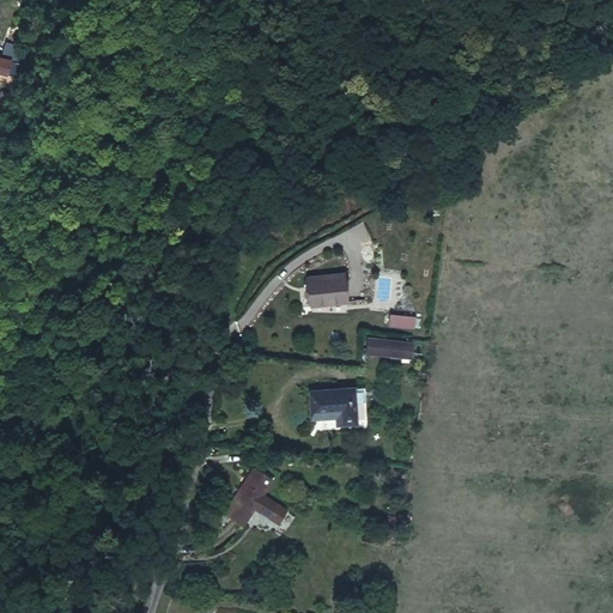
[(31,10),(35,0),(17,0),(17,1),(29,8),(31,10)]
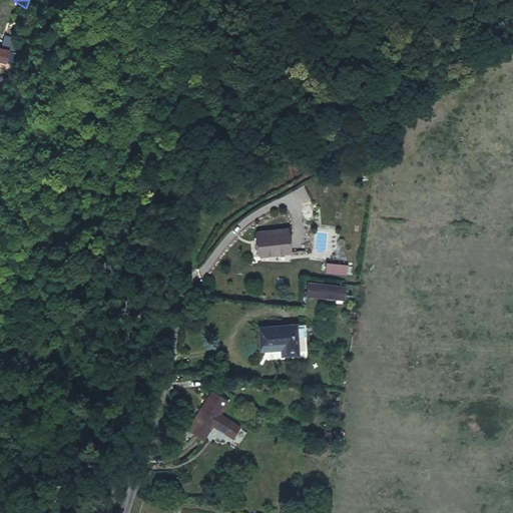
[(24,7),(14,1),(13,5),(8,5),(0,16),(0,23),(8,27),(24,7)]
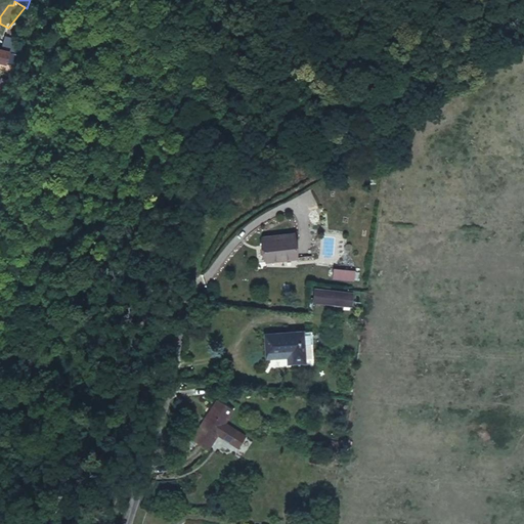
[(0,42),(0,55),(13,57),(17,45),(0,42)]
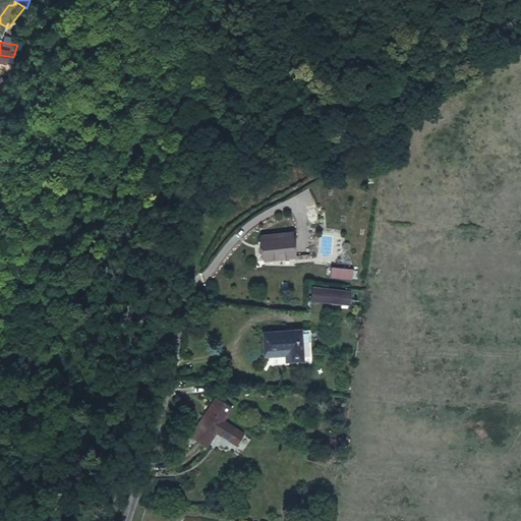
[(261,235),(264,261),(295,256),(292,231),(261,235)]
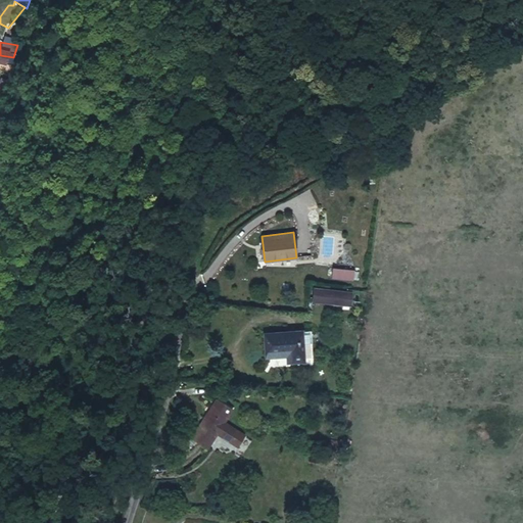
[(332,268),(332,277),(358,279),(359,271),(353,270),(353,265),(337,264),(337,269),(332,268)]
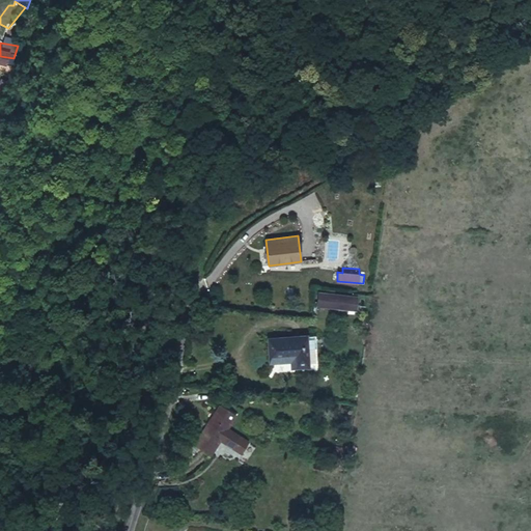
[(356,310),(357,297),(318,291),(317,306),(356,310)]
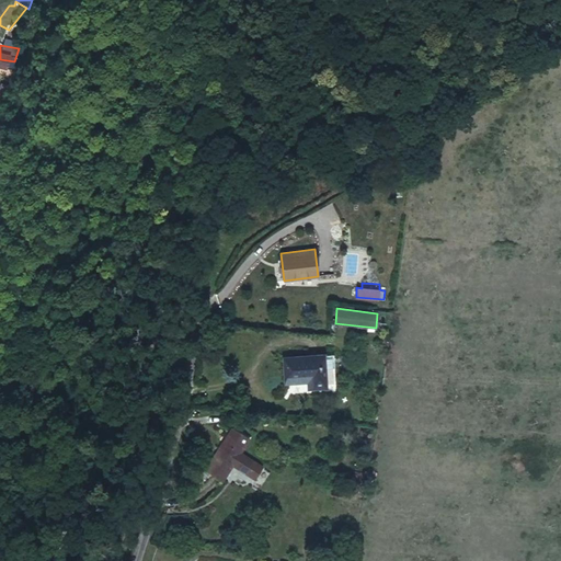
[(284,357),(285,379),(311,377),(312,388),(327,387),(325,368),(334,368),(333,354),(284,357)]
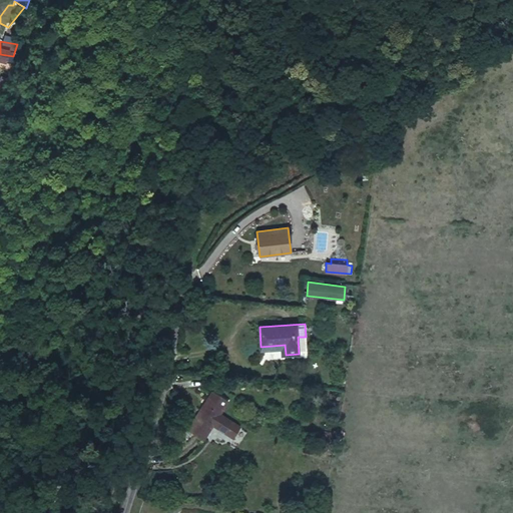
[(282,356),(286,355),(285,345),(261,347),(261,351),(281,349),(282,356)]
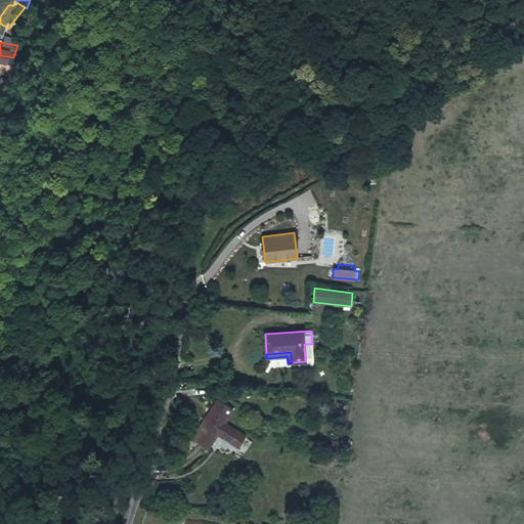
[(238,447),(246,436),(224,423),(232,408),(219,400),(210,413),(209,412),(192,439),(208,449),(217,434),(238,447)]
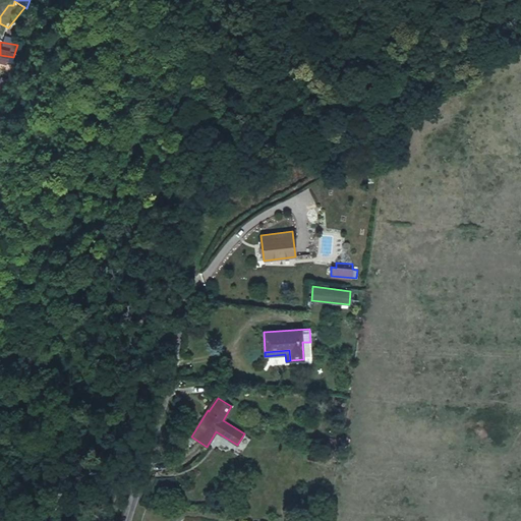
[(50,520),(56,512),(47,507),(37,520),(50,520)]
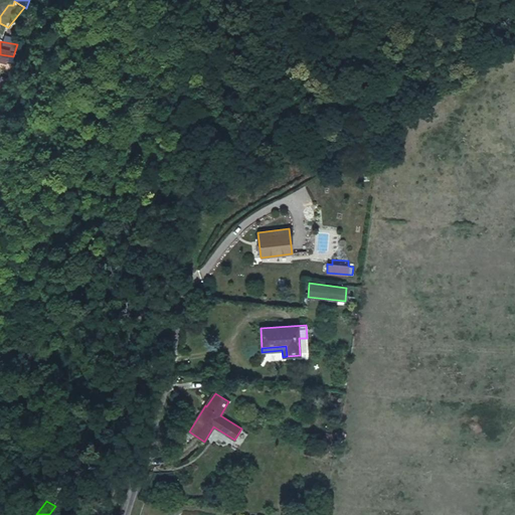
All buildings are outlined.
